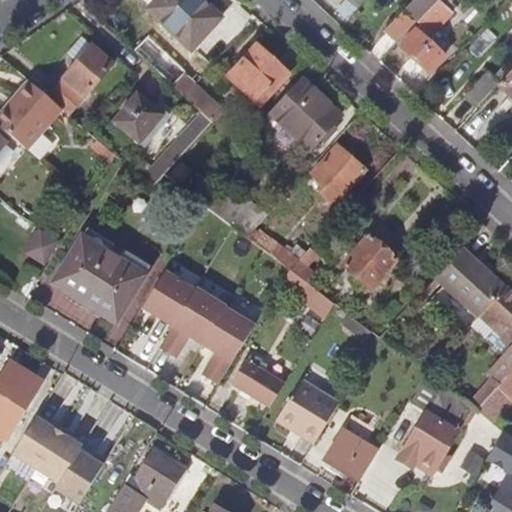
[(158,0),(149,12),(192,50),(221,18),(201,1),(198,3),(194,0),(158,0)]
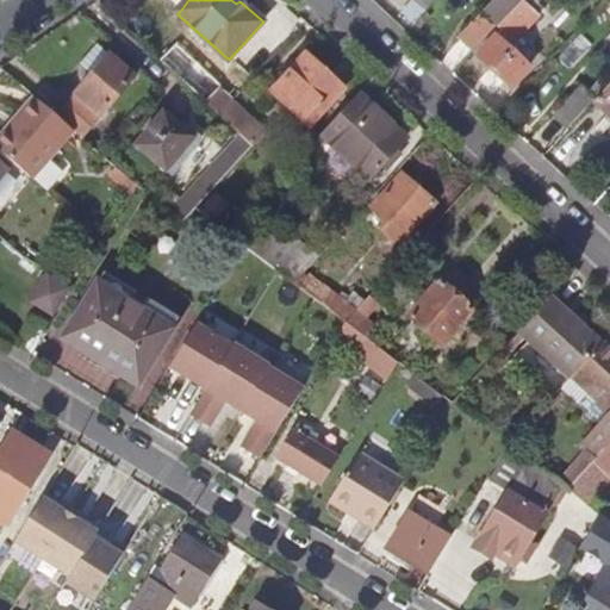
[(415,0),(415,1),(427,11),(435,0),(415,0)]
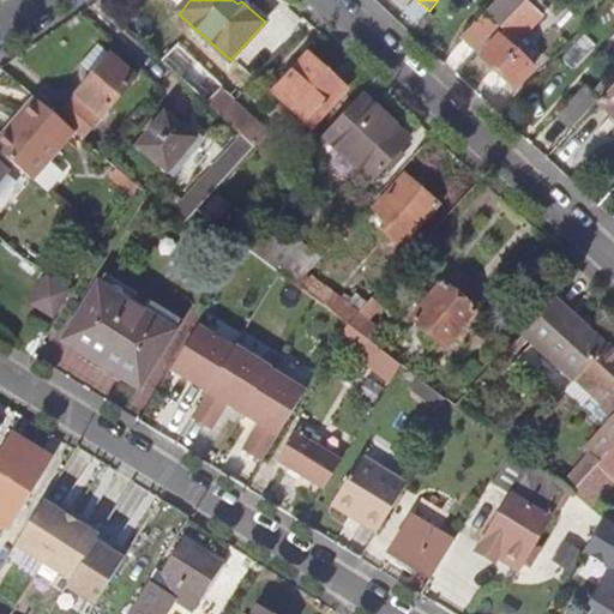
[(506,31),(482,58),(515,88),(533,67),(512,48),(548,10),(540,2),(541,0),(524,0),(500,26),(506,31)]
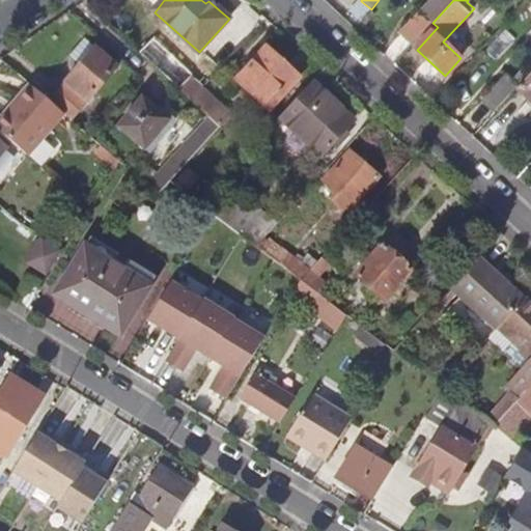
[(422,11),(399,35),(411,46),(432,23),(422,11)]
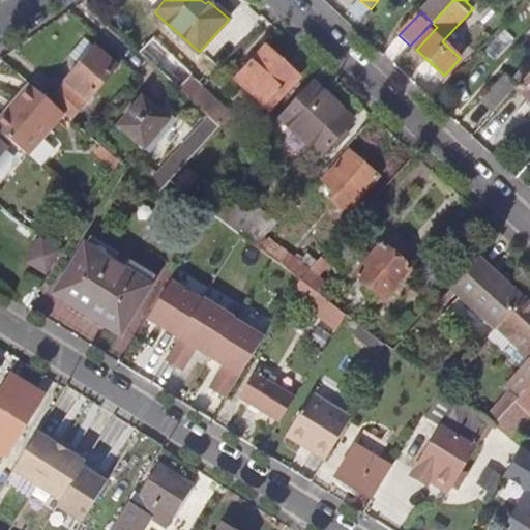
[(62,113),(71,120),(117,65),(85,37),(69,55),(81,65),(50,101),(62,113)]
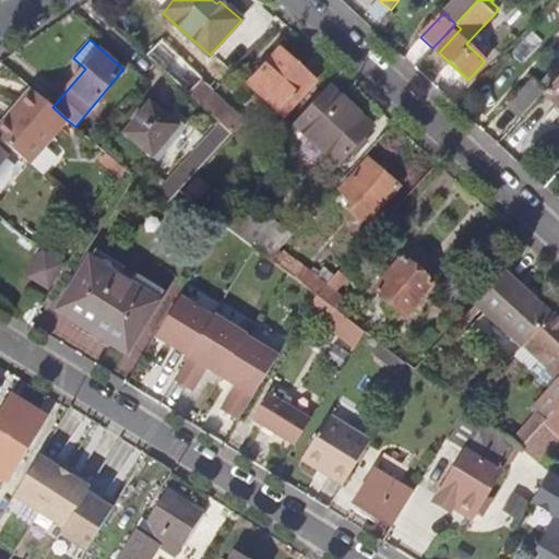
[(202,107),(216,92),(161,43),(147,56),(202,107)]
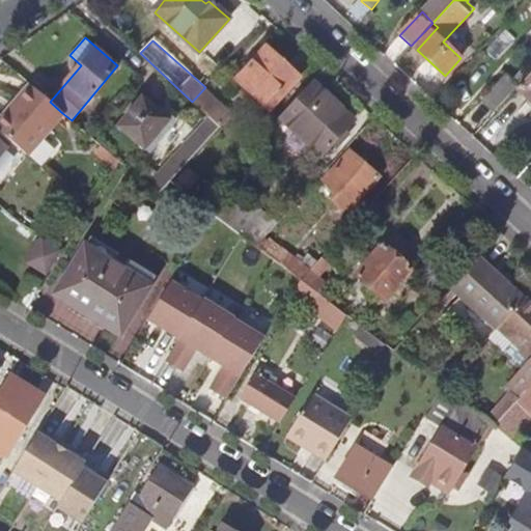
[(236,82),(270,111),(300,78),(267,48),(236,82)]
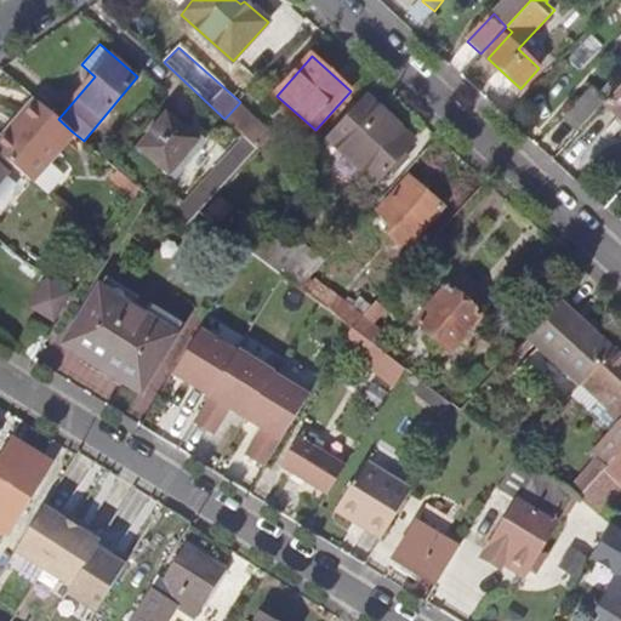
[(582,129),(605,104),(620,85),(620,67),(616,63),(568,114),(582,129)]
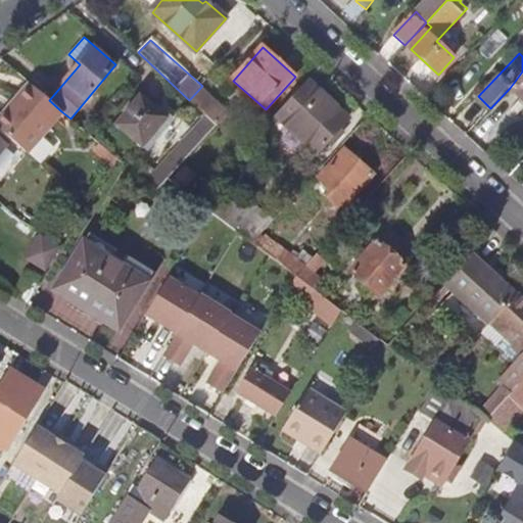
[(522,72),(510,88),(522,99),(522,72)]
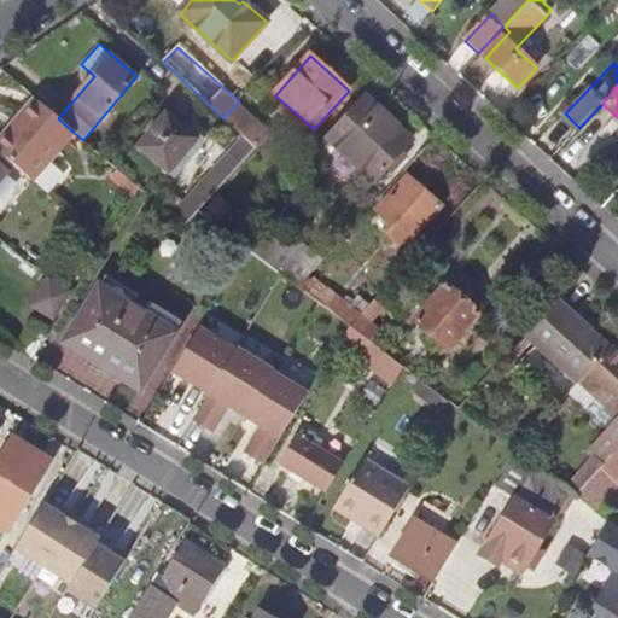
[(73,132),(58,118),(34,98),(18,116),(23,121),(0,147),(0,153),(15,167),(30,180),(73,132)]
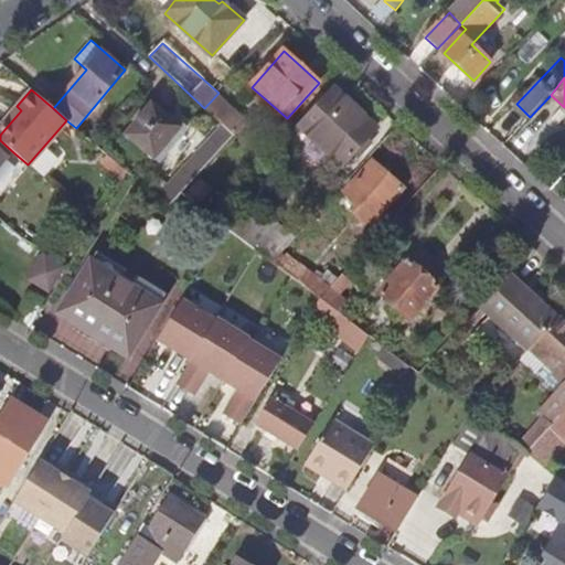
[(376,129),(332,89),(309,115),(348,151),(353,156),(360,148),(364,152),(370,147),(364,142),(376,129)]
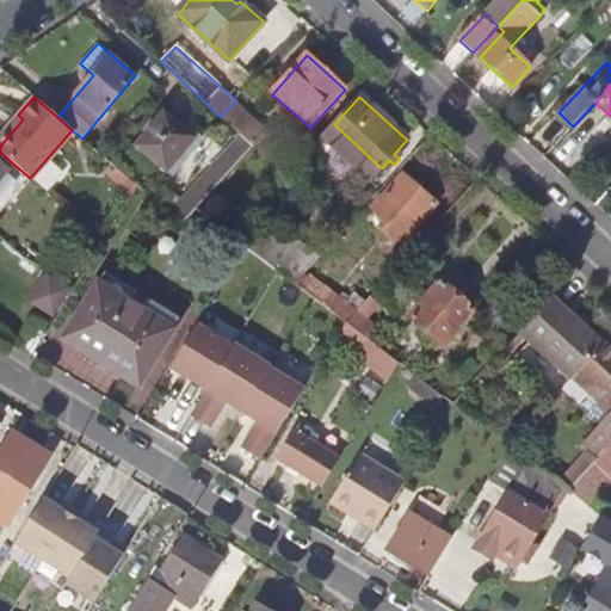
[(135,147),(166,172),(195,139),(165,115),(135,147)]
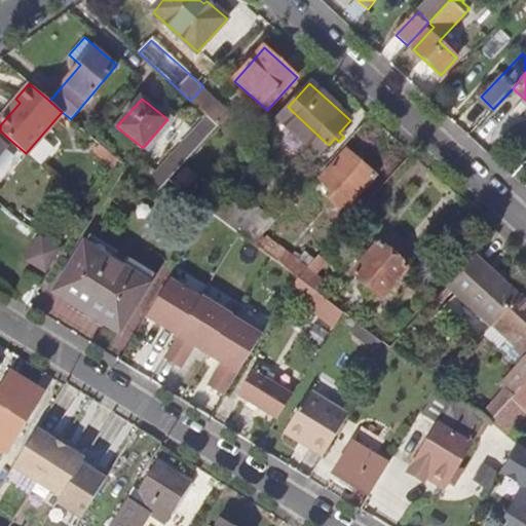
[(324,141),(288,107),(277,117),(313,151),(324,141)]
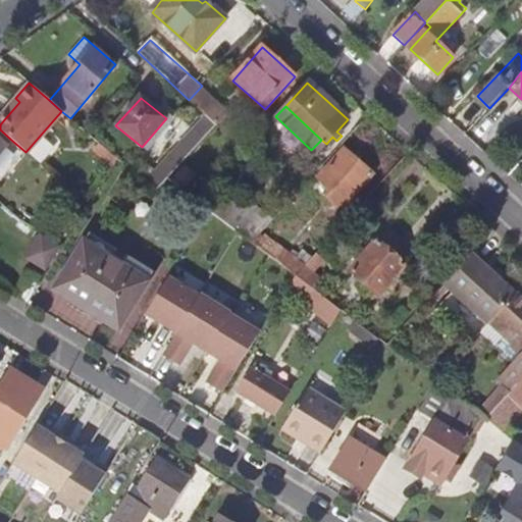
[(156,191),(168,178),(217,126),(207,117),(146,183),(156,191)]
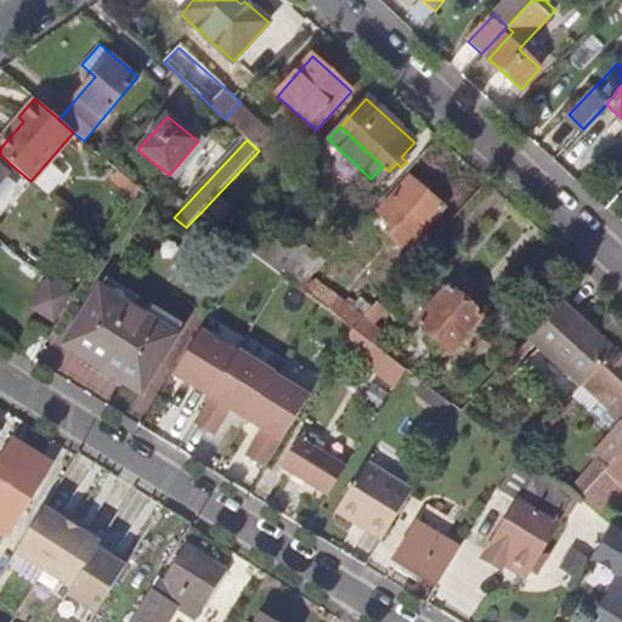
[(15,168),(0,154),(0,162),(11,173),(15,168)]
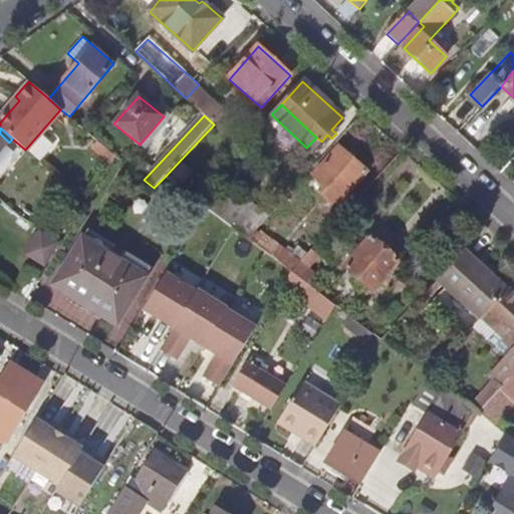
[(0,153),(9,143),(0,134),(0,153)]
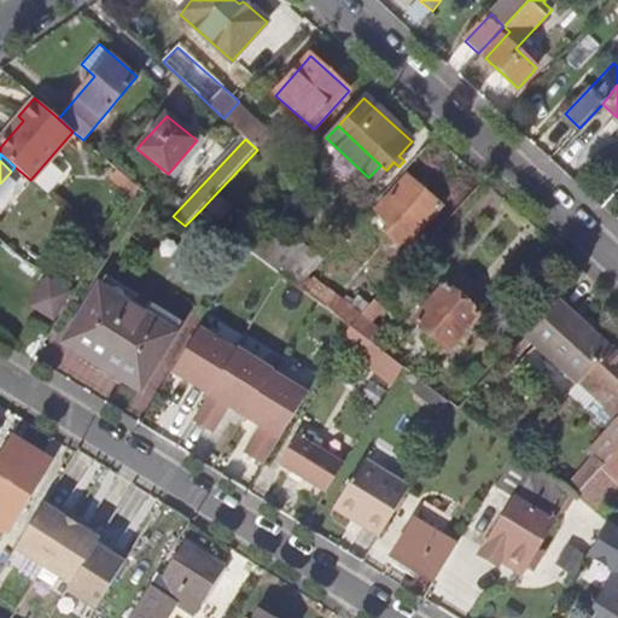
[(404,249),(441,207),(407,178),(377,213),(392,226),(386,234),(404,249)]
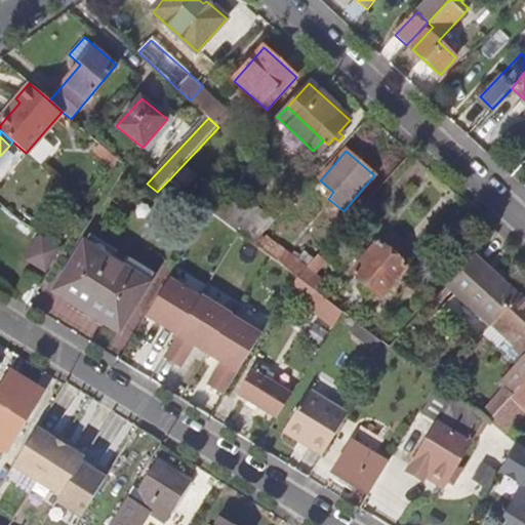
[(224,196),(211,211),(252,246),(272,223),(255,209),(248,217),(224,196)]
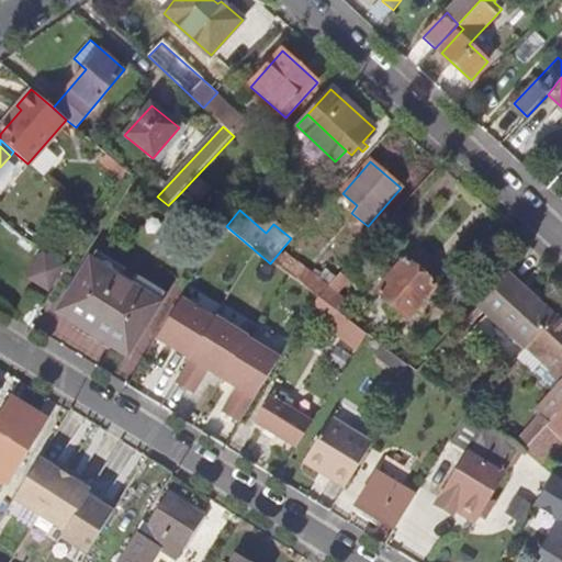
[(42,248),(26,276),(52,290),(67,262),(42,248)]
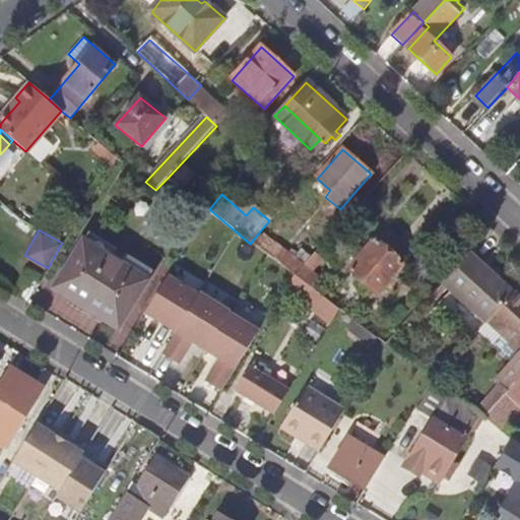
[(88,232),(54,290),(118,329),(152,269),(88,232)]
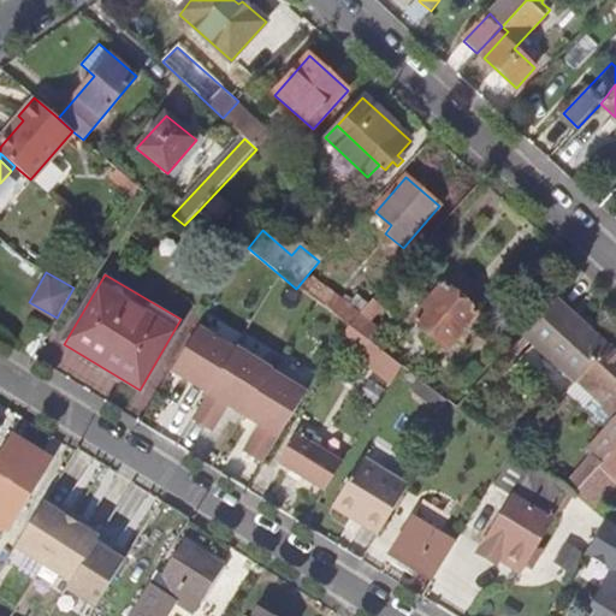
[(412,320),(446,350),(478,314),(444,284),(412,320)]
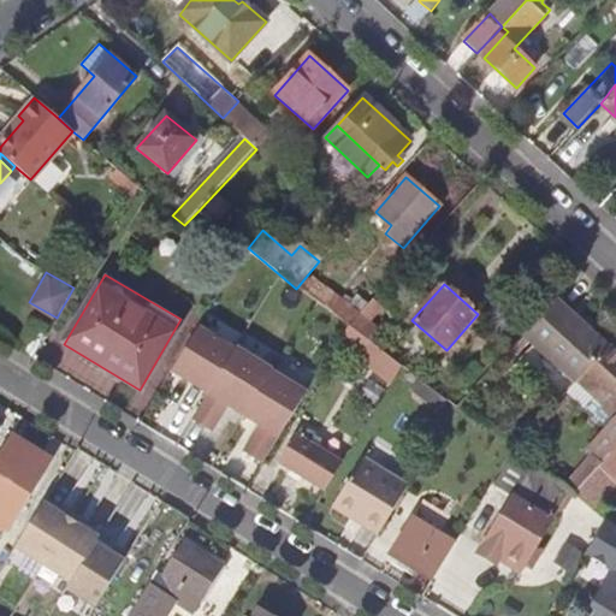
[(574,385),(578,380),(609,347),(556,298),(521,337),(574,385)]
